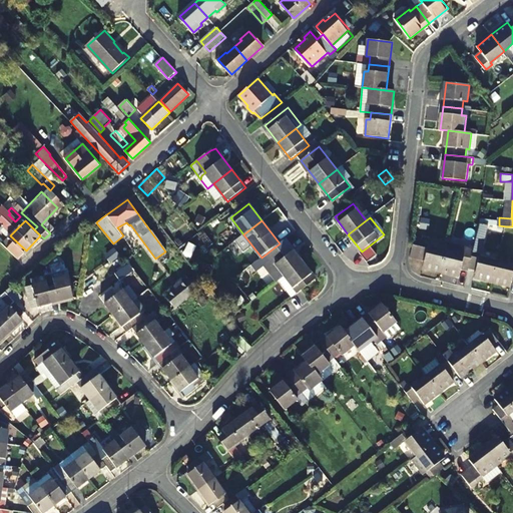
[(481,258),(489,223),(480,223),(474,248),(469,269),(477,270),(475,277),(493,282),(498,262),(481,258)]
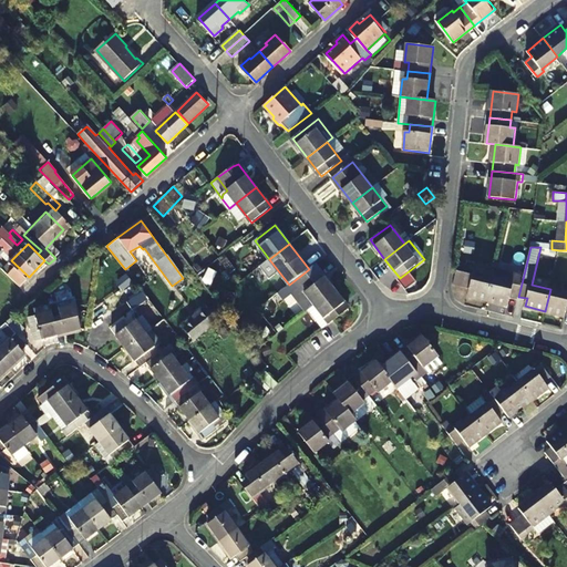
[(0,277),(14,292),(29,277),(11,260),(2,251),(0,253),(0,259),(4,265),(1,268),(3,270),(0,272),(0,277)]
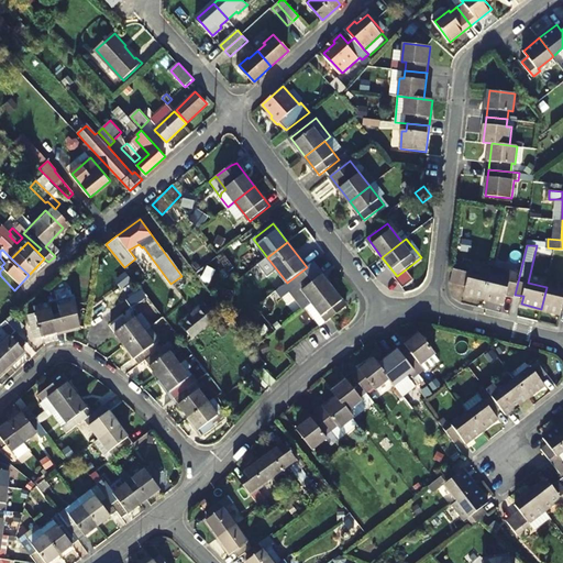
[(454,264),(450,283),(466,286),(465,294),(485,298),(490,276),(471,272),(472,267),(454,264)]
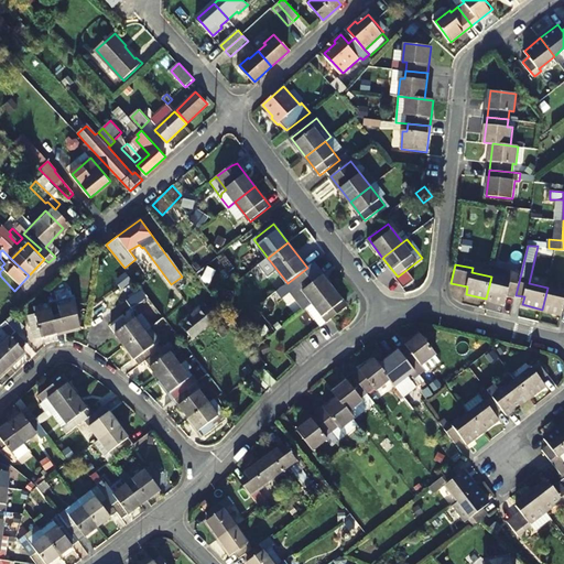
[(516,295),(521,273),(494,267),(491,277),(486,299),(506,303),(508,296),(514,297),(516,295)]
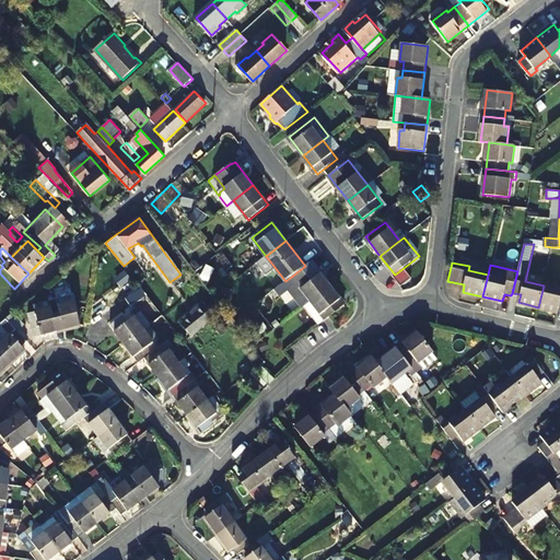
[(306,305),(312,302),(331,286),(316,267),(288,289),(303,307),(305,306),(306,305)]
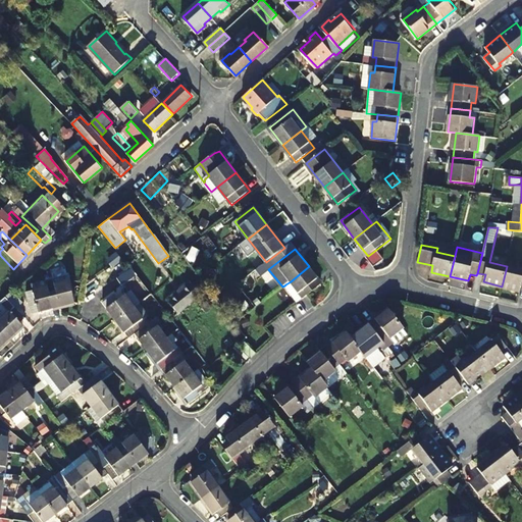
[(285,284),(284,285),(298,303),(309,295),(322,283),(309,266),(291,281),(285,284)]
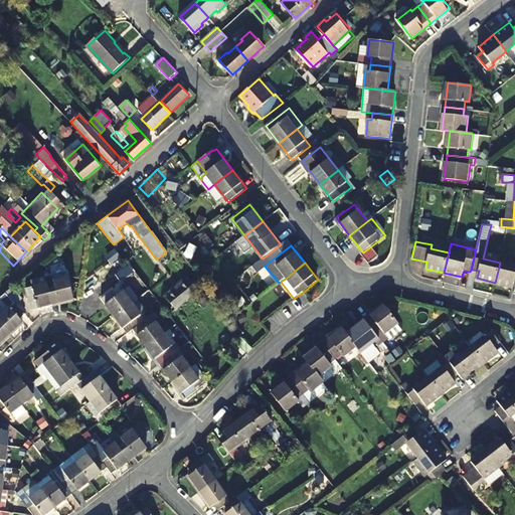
[(514,266),(500,263),(495,283),(513,287),(514,281),(514,280),(514,266)]
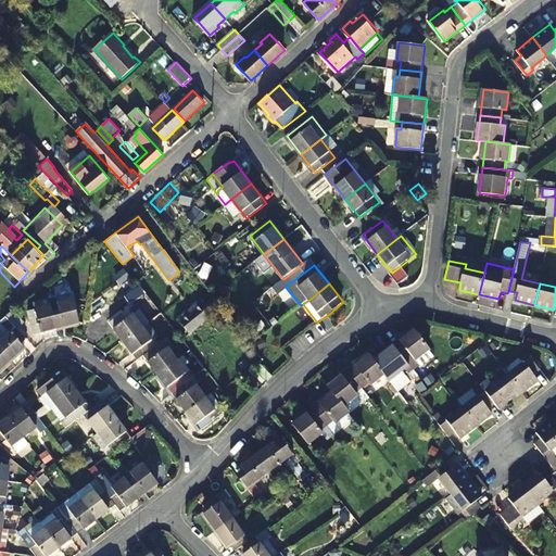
[(141,297),(138,290),(126,298),(130,304),(141,297)]
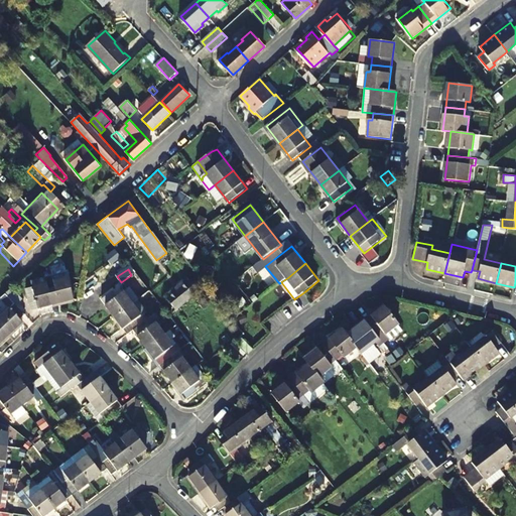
[(75,299),(68,272),(45,277),(47,283),(53,304),(75,299)]
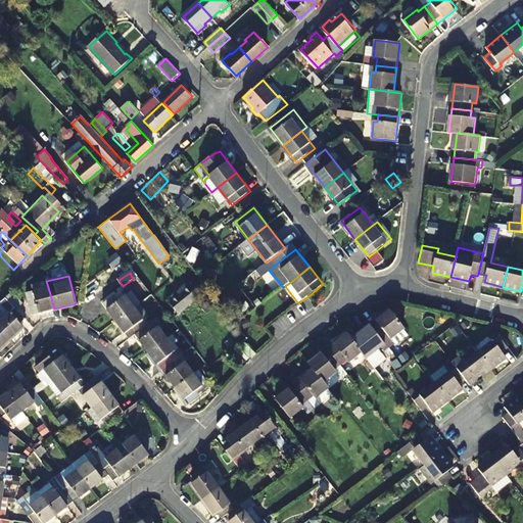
[(169,300),(171,302),(192,285),(189,282),(169,300)]
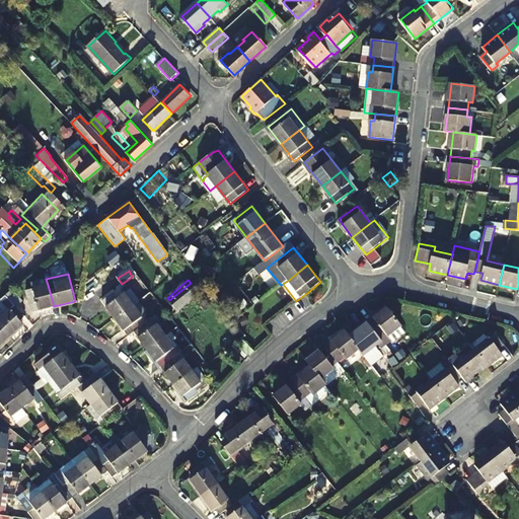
[(199,293),(191,283),(169,300),(177,310),(199,293)]
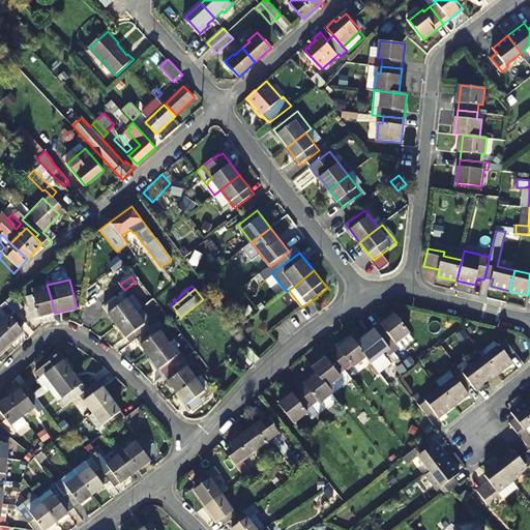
[(30,304),(33,319),(55,313),(49,291),(22,297),(24,305),(30,304)]
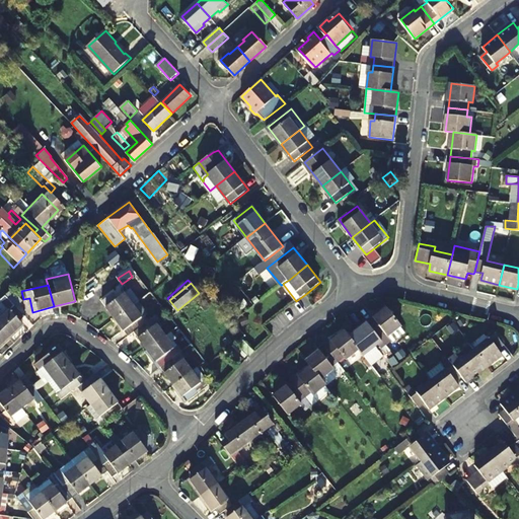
[(115,292),(103,300),(116,318),(139,301),(130,290),(119,297),(115,292)]
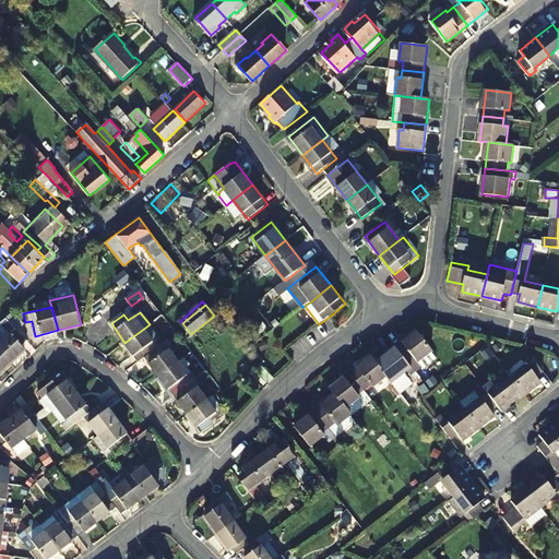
[(0,344),(0,352),(11,363),(26,348),(23,346),(28,340),(18,329),(7,318),(2,322),(12,333),(0,344)]
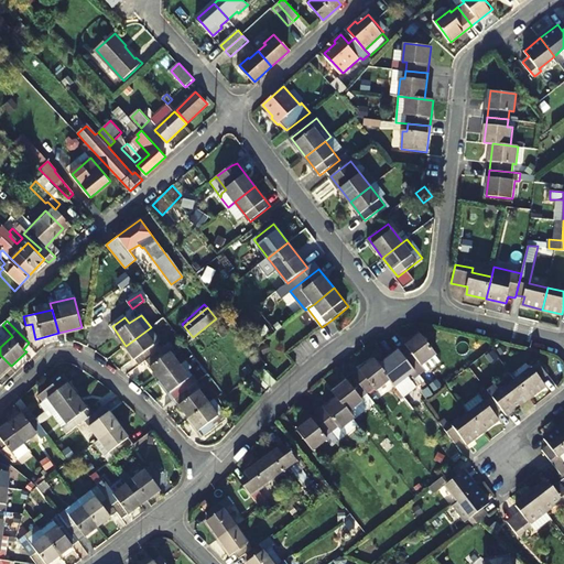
[(154,345),(161,339),(152,327),(151,327),(126,346),(140,365),(147,360),(159,351),(154,345)]
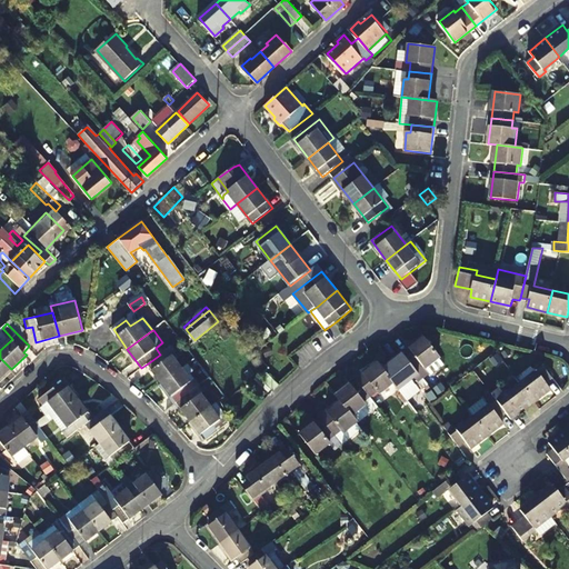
[(403,352),(425,379),(445,363),(423,337),(403,352)]
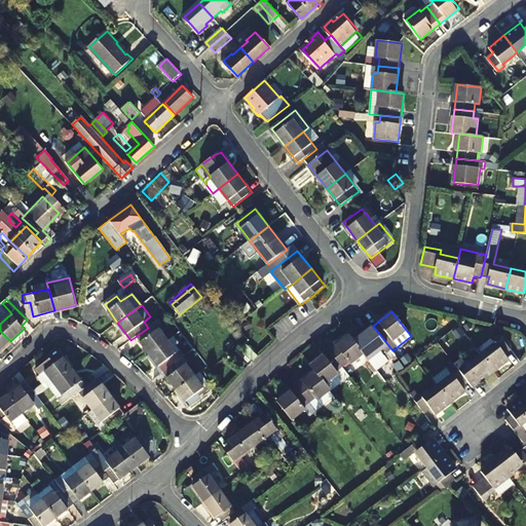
[(160,329),(164,325),(160,318),(148,328),(137,336),(150,353),(168,340),(160,329)]
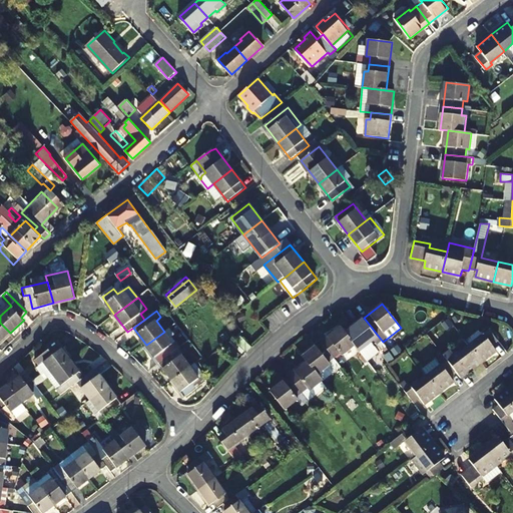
[(360,352),(372,343),(376,348),(383,342),(364,318),(345,333),(355,346),(360,352)]
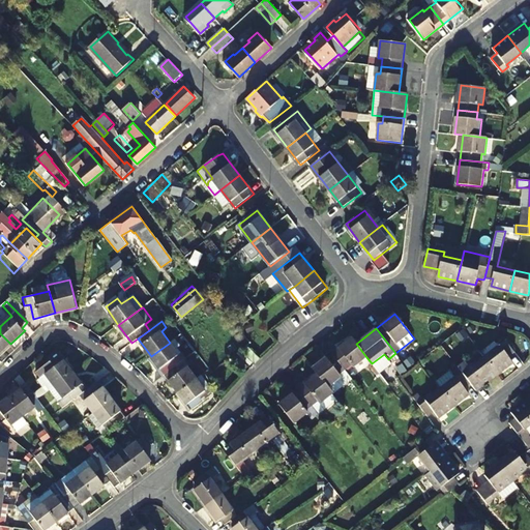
[(0,353),(10,344),(0,333),(0,353)]
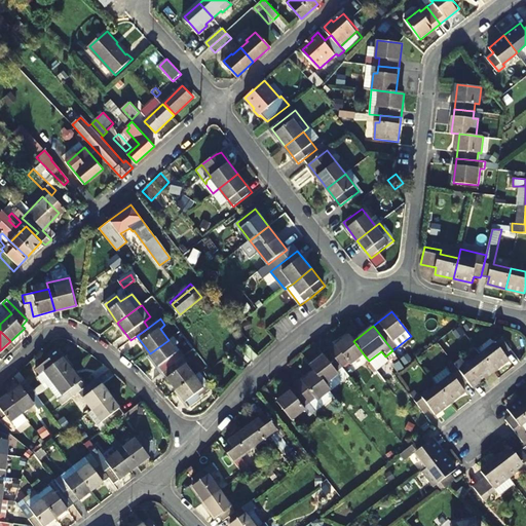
[(168,340),(150,353),(163,371),(184,357),(184,355),(180,350),(178,352),(174,347),(177,344),(180,342),(175,335),(168,340)]
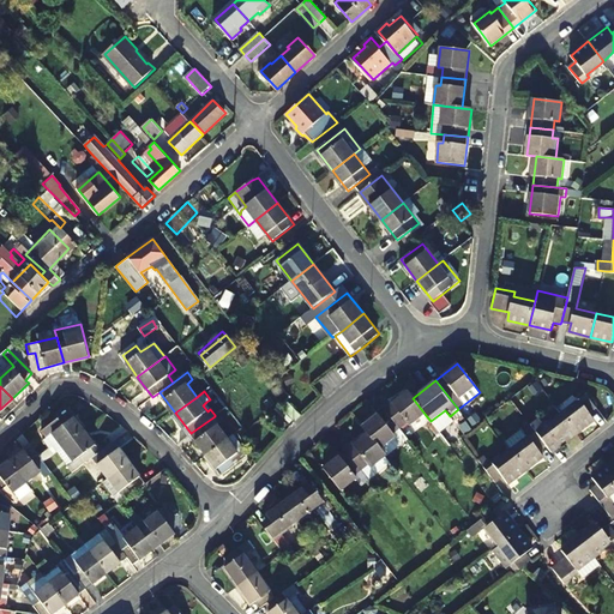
[(385,409),(399,428),(407,422),(410,426),(425,414),(413,398),(407,391),(385,409)]
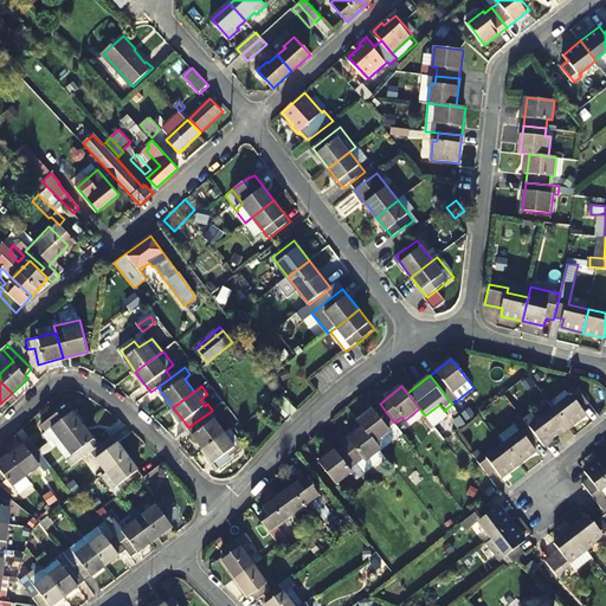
[(555,408),(569,427),(587,414),(582,407),(588,401),(577,386),(569,392),(572,395),(555,408)]
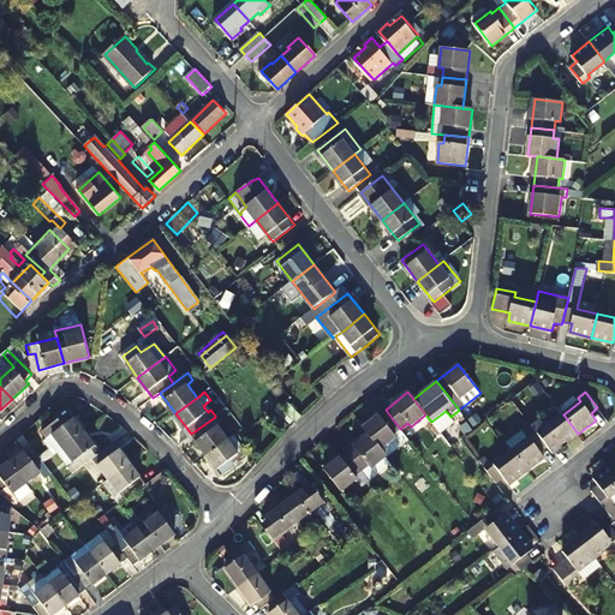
[(290,399),(282,405),(296,422),(303,416),(290,399)]
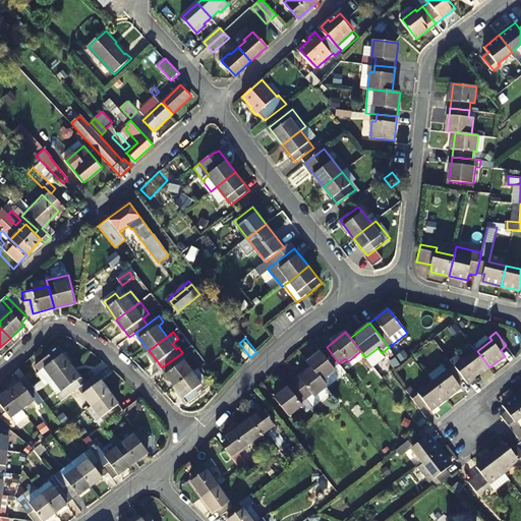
[(339,363),(327,347),(307,361),(312,367),(328,387),(347,372),(339,363)]
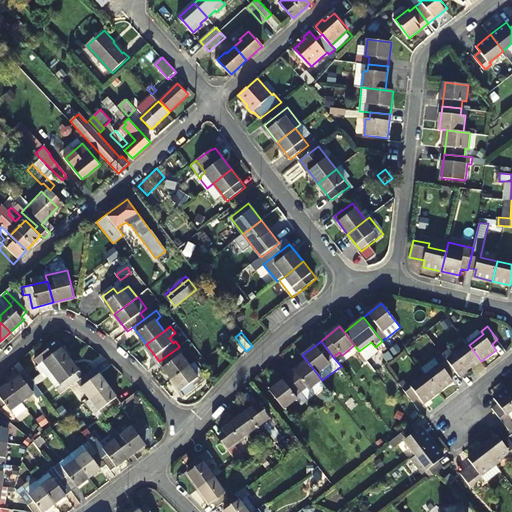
[(36,359),(40,365),(45,362),(53,372),(71,359),(58,342),(36,359)]
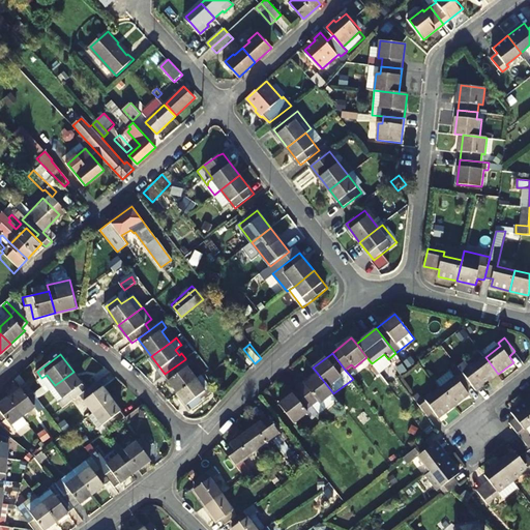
[(380,373),(391,363),(388,359),(384,354),(372,363),(380,373)]
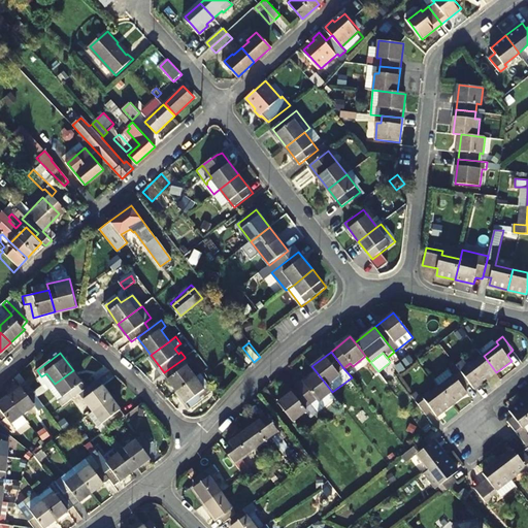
[(468,367),(466,364),(460,369),(469,382),(474,389),(496,372),(484,356),(468,367)]
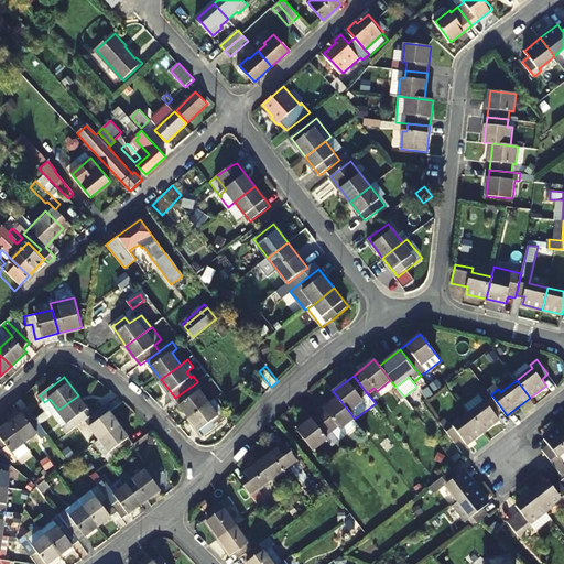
[(197,382),(175,398),(190,418),(209,402),(199,390),(202,389),(197,382)]
